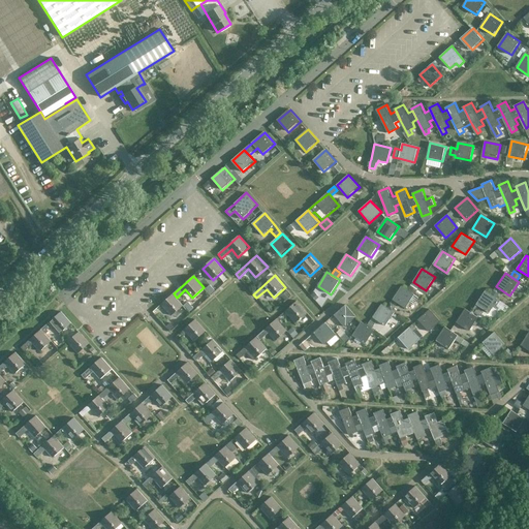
[(217,289),(211,282),(205,288),(211,294),(217,289)]
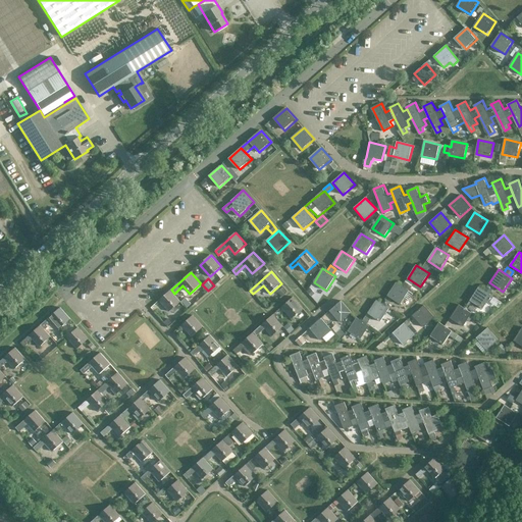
[(397,282),(388,297),(401,305),(405,298),(409,300),(413,293),(397,282)]
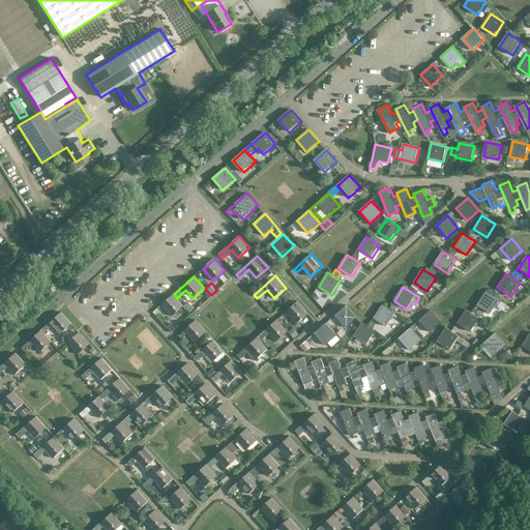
[(487,291),(478,304),(491,314),(495,306),(497,307),(502,301),(500,299),(487,291)]
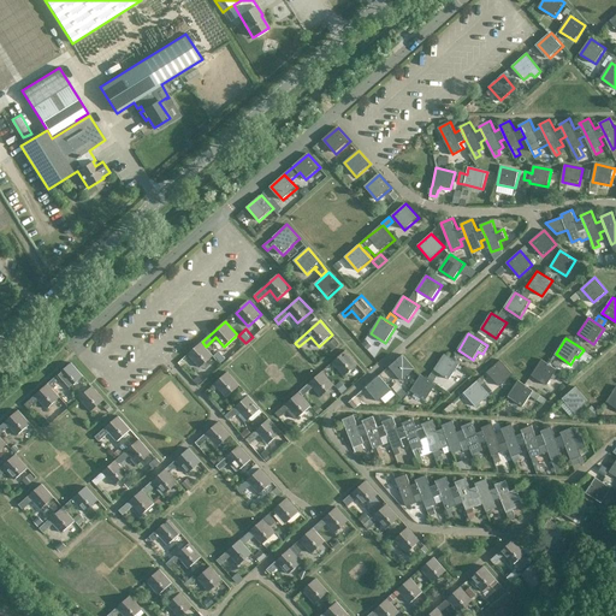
[(214,356),(206,347),(202,342),(189,354),(201,368),(214,356)]
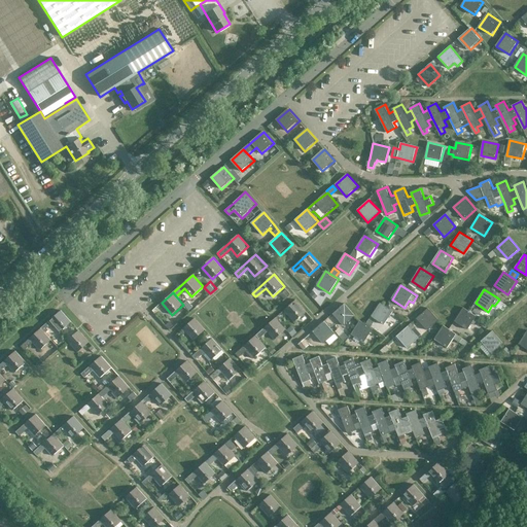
[(295,321),(307,311),(296,300),(285,310),(295,321)]
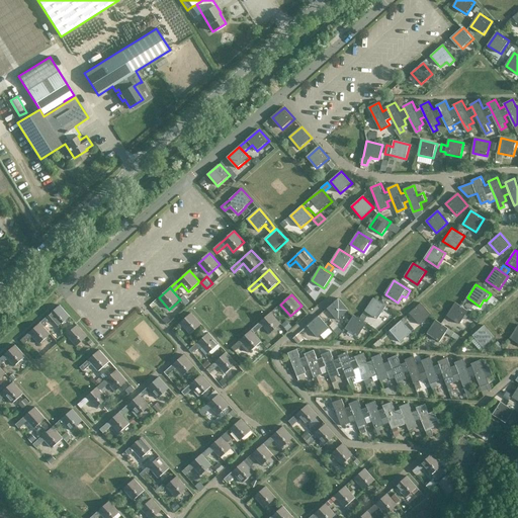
[(378,319),(386,306),(374,297),(365,311),(378,319)]
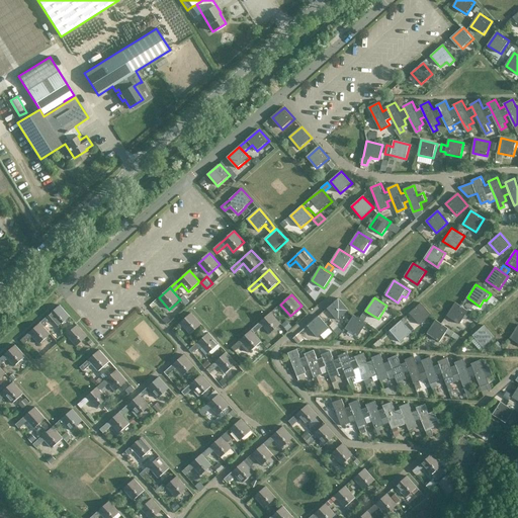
[(339,298),(327,309),(338,321),(350,310),(339,298)]
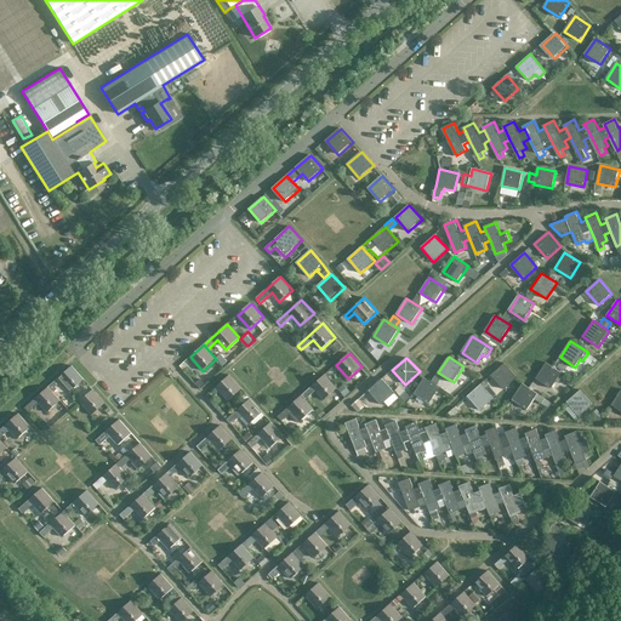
[(505,389),(518,377),(505,363),(491,375),(505,389)]
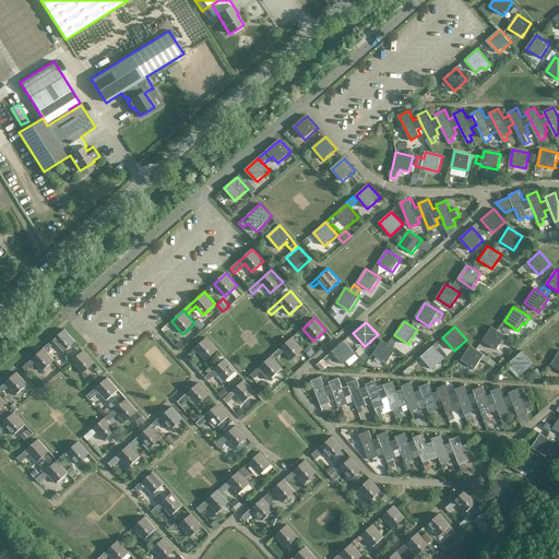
[(492,326),(483,341),(496,349),(500,344),(502,345),(506,341),(503,340),(506,335),(492,326)]
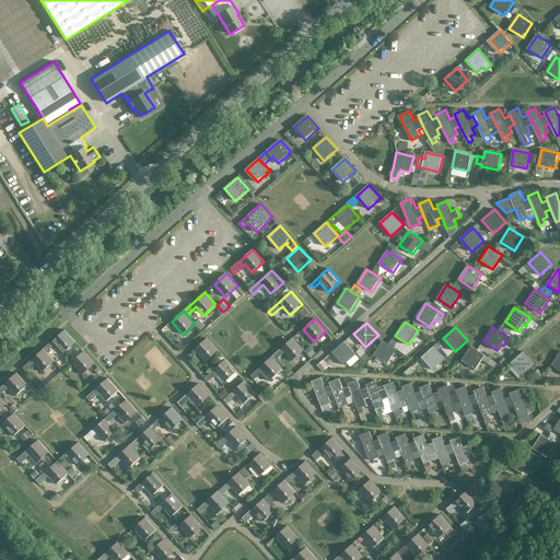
[(44,349),(47,353),(51,350),(50,349),(56,343),(63,353),(77,342),(66,330),(47,347),(44,349)]
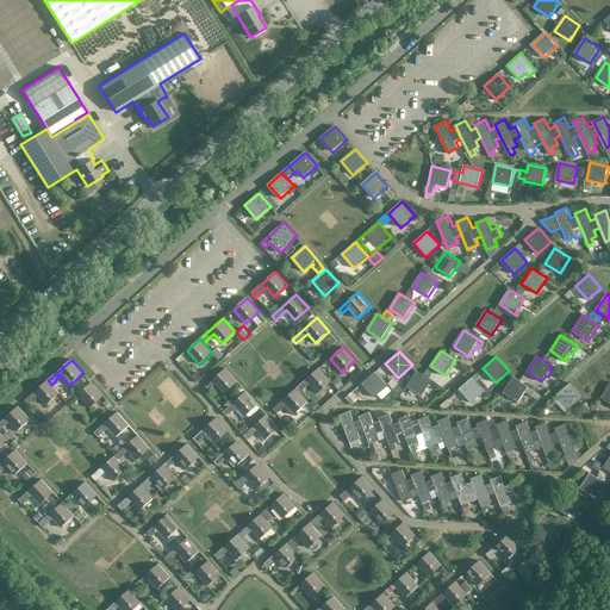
[(225,393),(238,381),(226,368),(213,380),(225,393)]
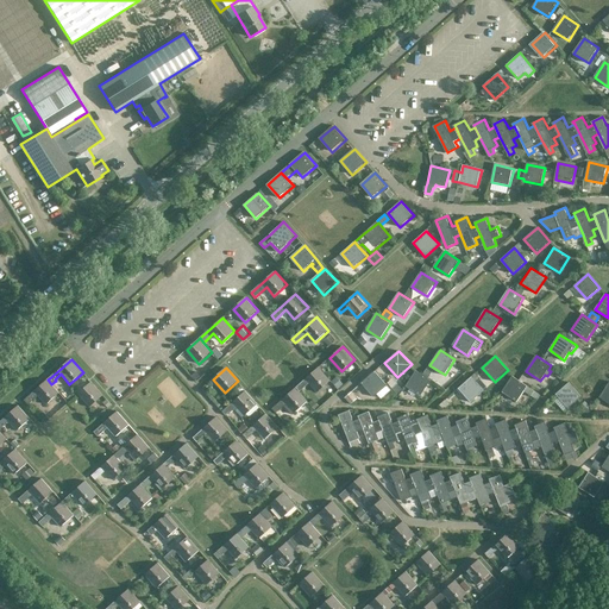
[(300,391),(309,382),(318,391),(331,381),(319,368),(296,388),(300,391)]
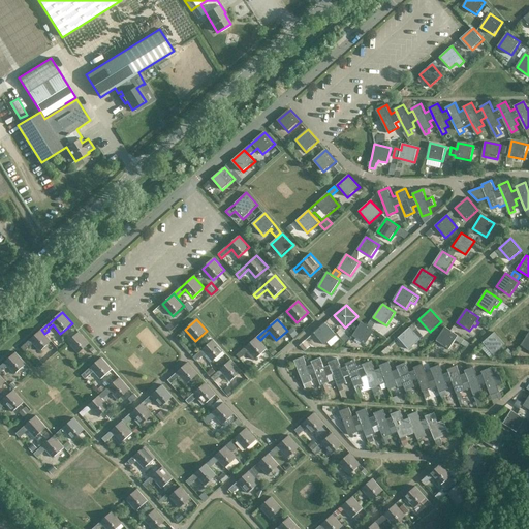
[(366,344),(375,331),(362,322),(353,336),(366,344)]
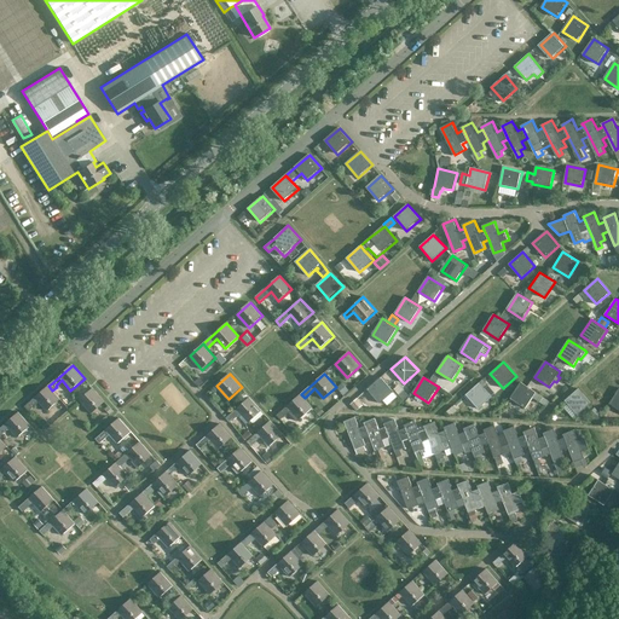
[(381,379),(369,389),(381,403),(383,401),(387,405),(397,397),(393,393),(393,392),(381,379)]
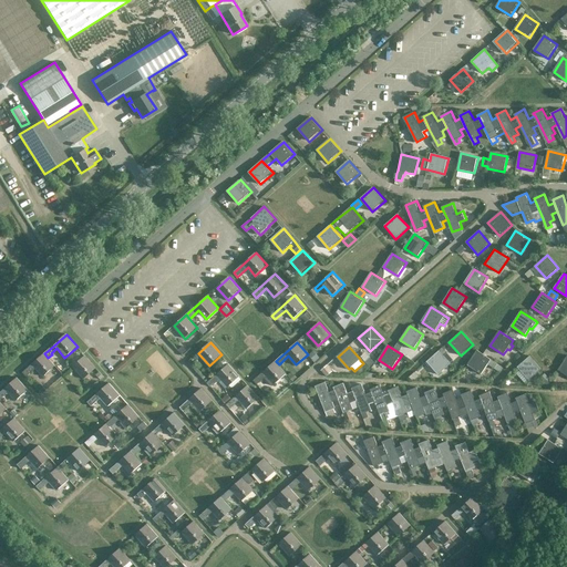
[(452,363),(444,356),(447,352),(443,348),(428,361),(439,374),(452,363)]
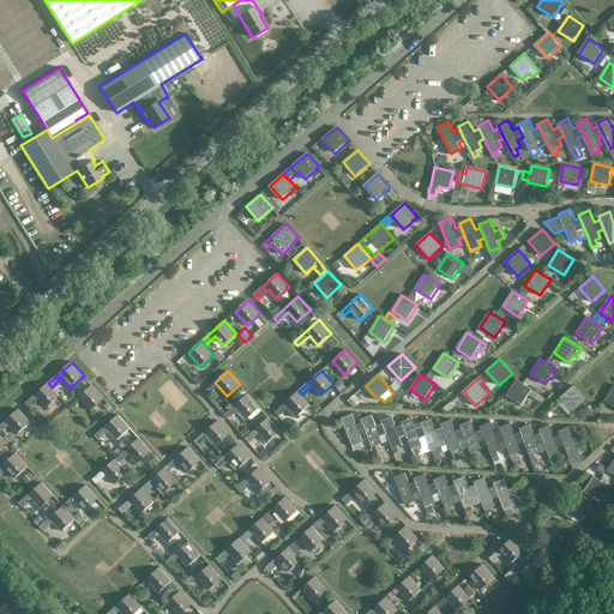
[(517,379),(507,395),(522,404),(529,395),(541,403),(546,398),(533,389),(528,386),(524,384),(517,379)]
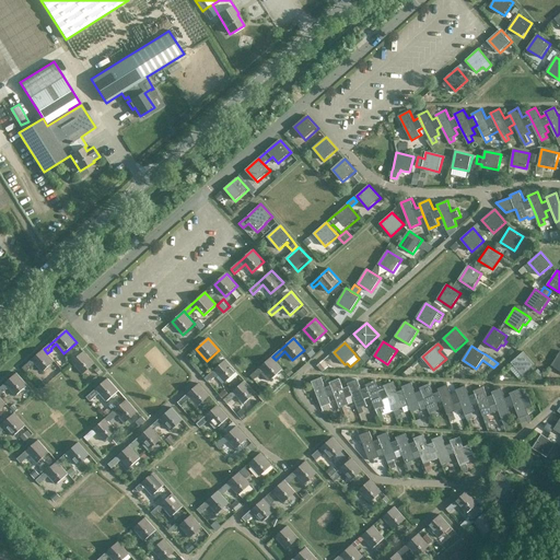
[(311,358),(315,353),(308,347),(304,351),(311,358)]
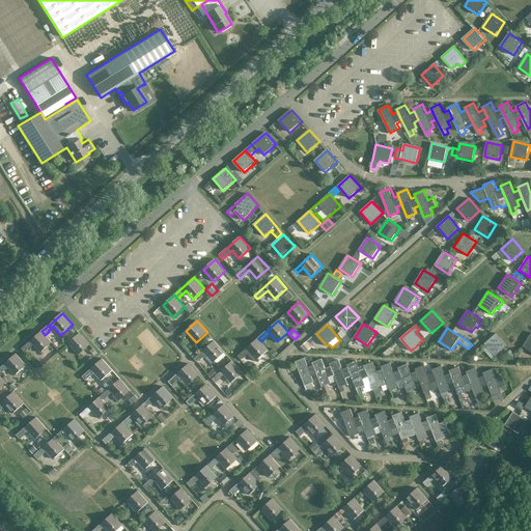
[(45,335),(42,331),(21,348),(24,353),(33,344),(40,353),(52,343),(45,335)]
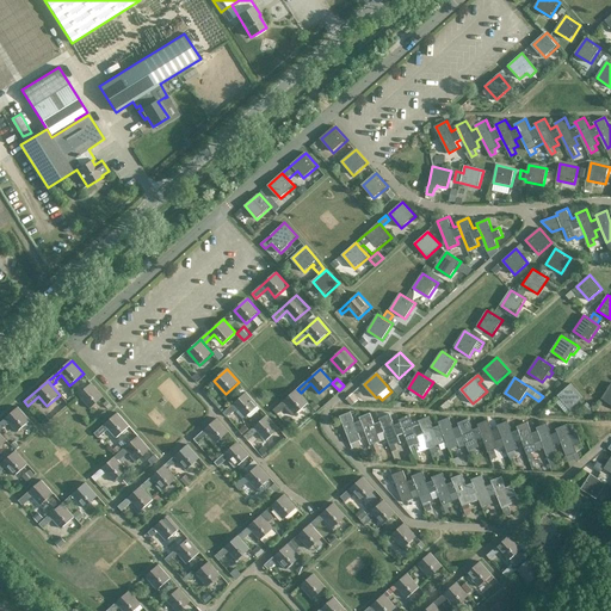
[(91,408),(104,396),(92,383),(79,395),(91,408)]
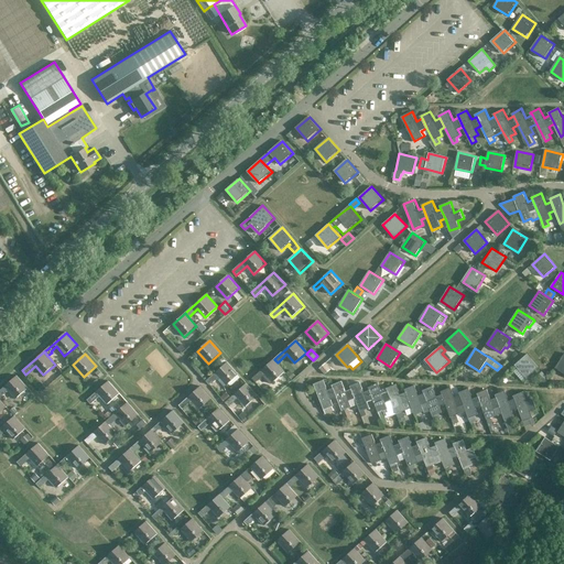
[(518,368),(513,371),(522,382),(527,378),(540,367),(528,354),(516,365),(518,368)]
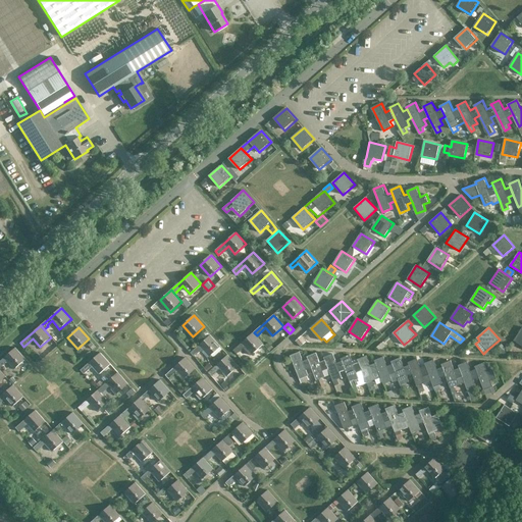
[(250,355),(252,353),(253,354),(264,344),(254,332),(233,351),(236,354),(244,348),(250,355)]
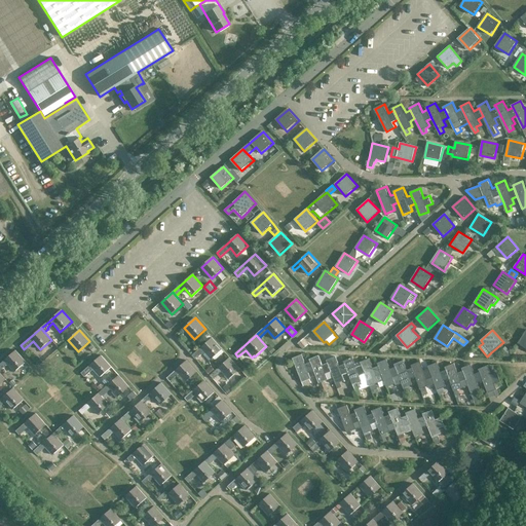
[(192,355),(195,359),(201,353),(202,354),(204,352),(212,359),(223,348),(213,337),(192,355)]
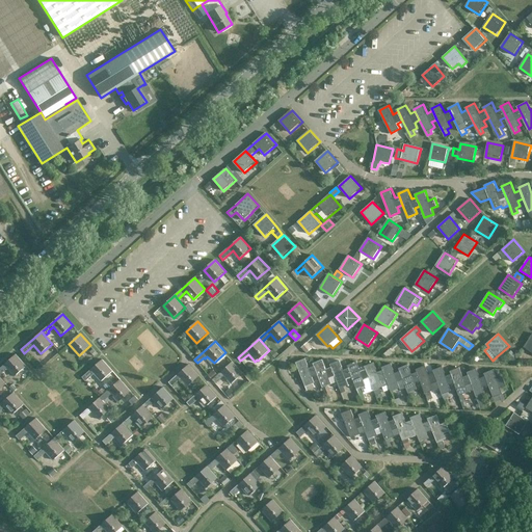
[(307,343),(300,347),(306,353),(311,348),(307,343)]
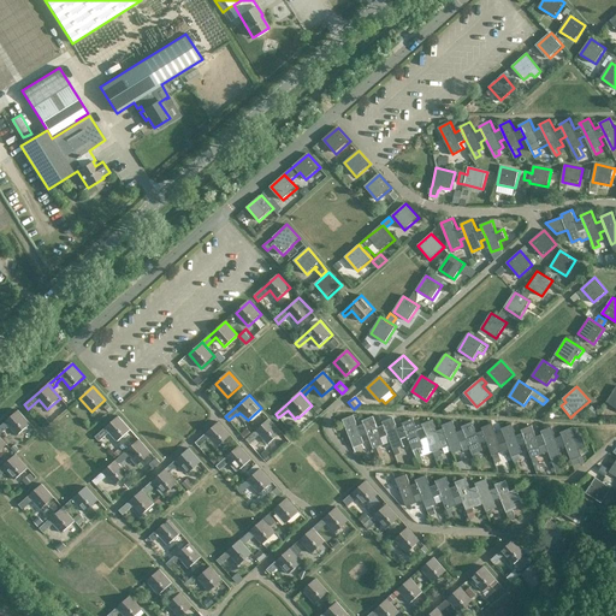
[(0,426),(0,433),(9,426),(17,436),(30,424),(18,410),(0,426)]
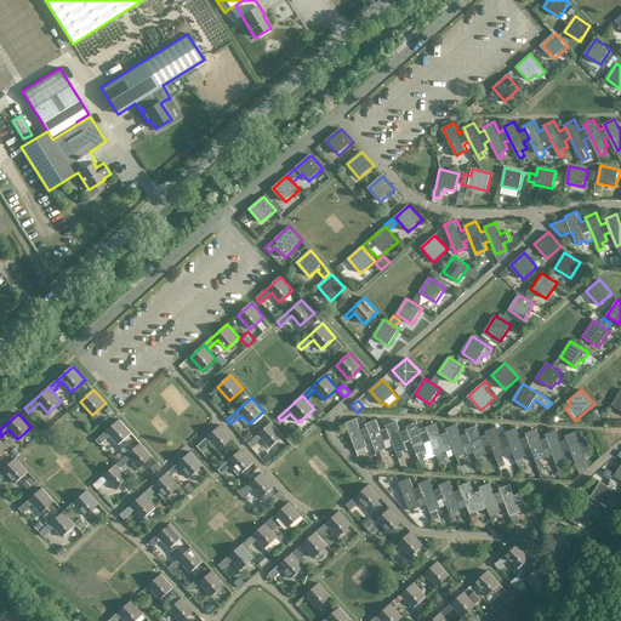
[(366,451),(365,448),(368,446),(365,440),(371,438),(368,428),(362,429),(357,419),(346,423),(359,455),(366,451)]
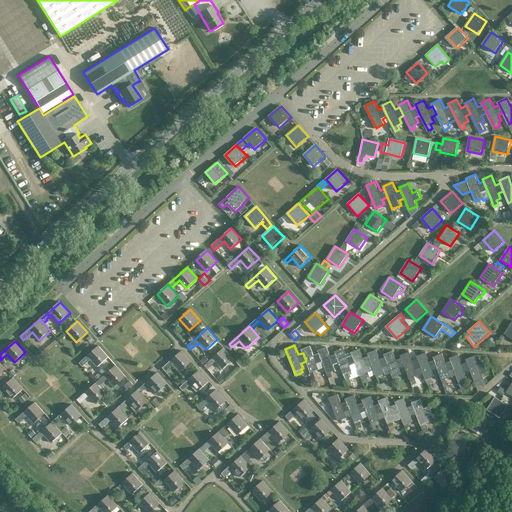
[(82,367),(91,359),(98,367),(109,357),(99,346),(79,364),(82,367)]
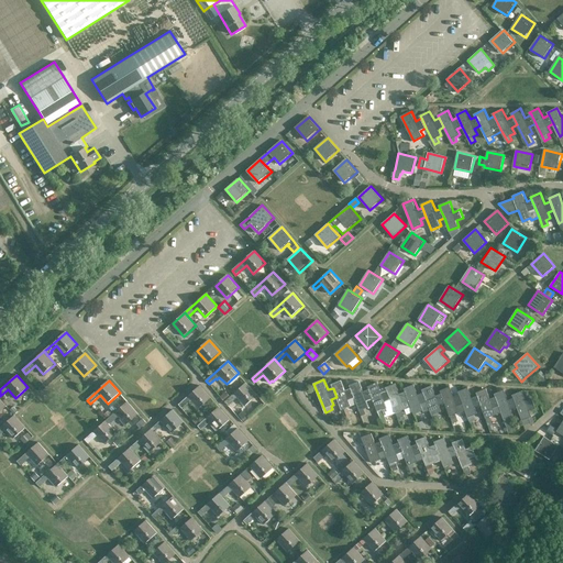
[(342,381),(331,385),(333,388),(337,397),(342,410),(345,408),(351,406),(357,404),(351,388),(345,390),(342,381)]
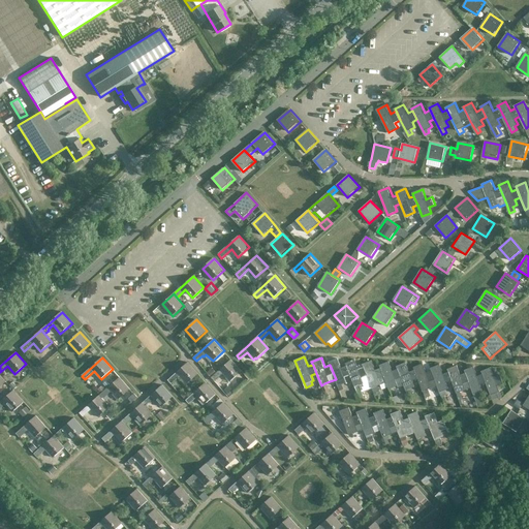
[(329,363),(330,365),(336,379),(339,390),(343,387),(342,384),(347,382),(345,376),(350,374),(346,366),(342,368),(338,359),(329,363)]
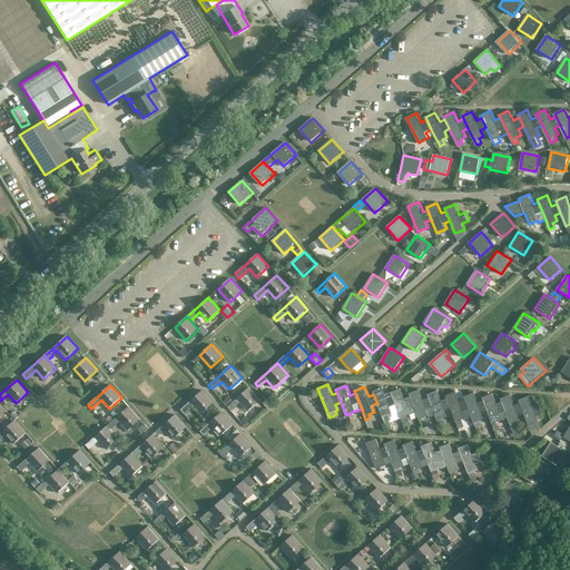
[(227,408),(231,411),(241,402),(248,411),(261,400),(251,387),(227,408)]
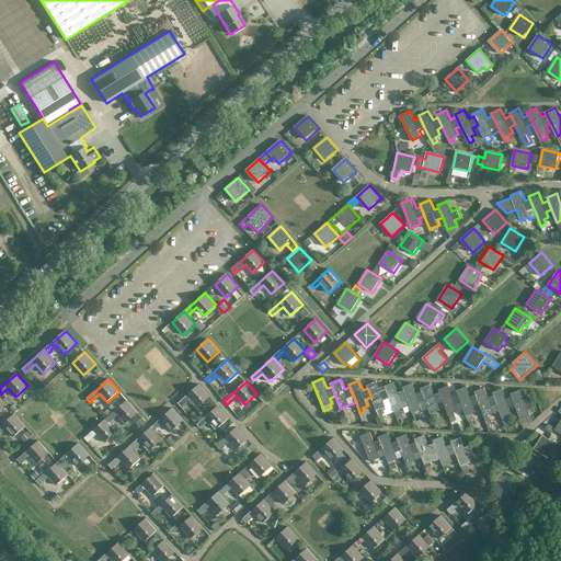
[(377,381),(366,386),(367,388),(371,397),(377,411),(381,409),(386,408),(392,404),(389,399),(390,398),(386,389),(385,386),(379,388),(377,381)]
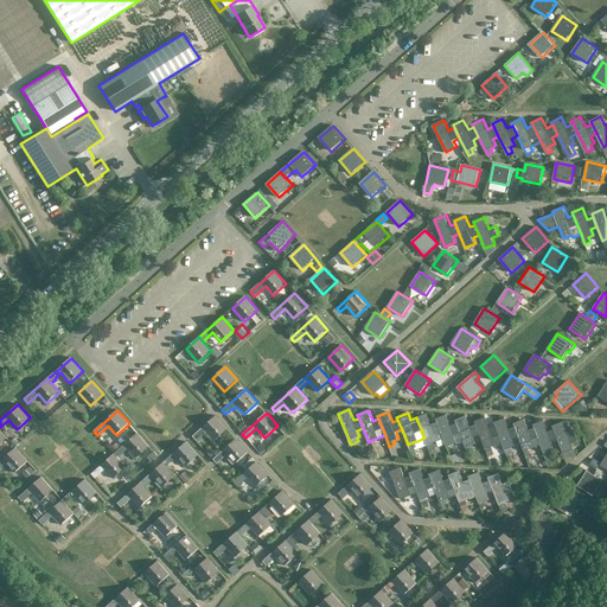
[(427,414),(416,417),(417,421),(422,430),(421,432),(425,438),(427,446),(430,453),(436,451),(433,443),(438,441),(440,447),(446,445),(436,423),(432,425),(427,414)]
